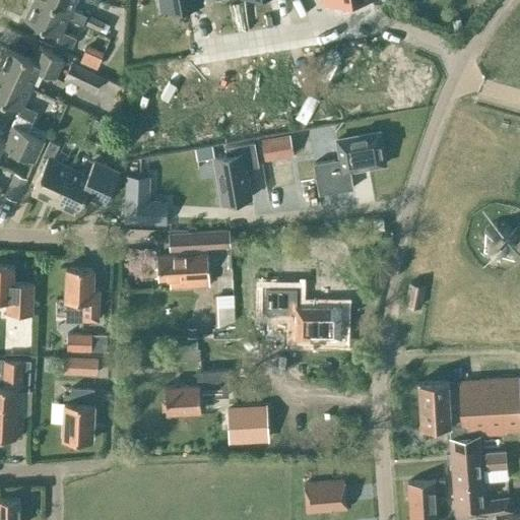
[(42,0),(31,0),(23,18),(58,35),(56,40),(71,47),(76,37),(62,30),(68,18),(70,13),(42,0)]
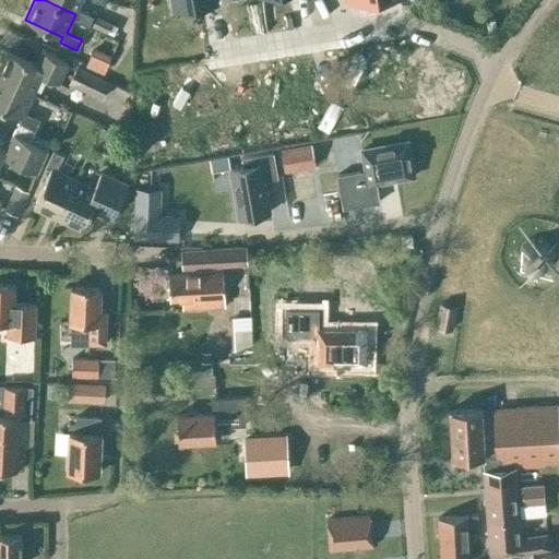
[(45,0),(75,14),(73,20),(88,27),(93,16),(78,10),(81,0),(45,0)]
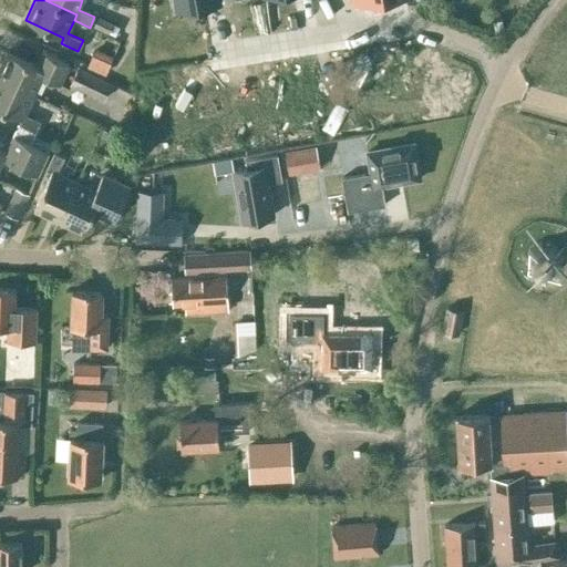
[(174,0),(176,10),(219,3),(218,0),(174,0)]
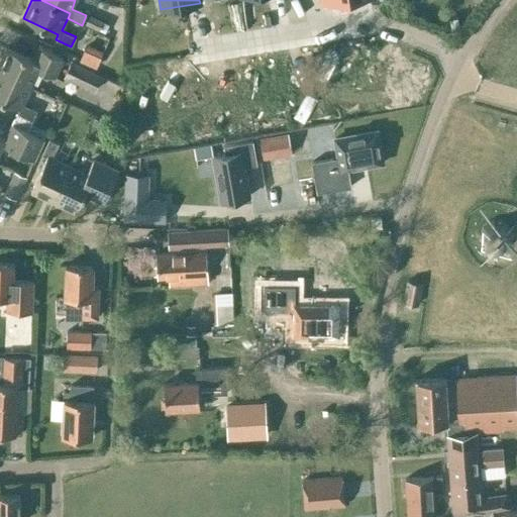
[(103,20),(89,14),(84,24),(98,31),(98,30),(103,21),(103,20)]
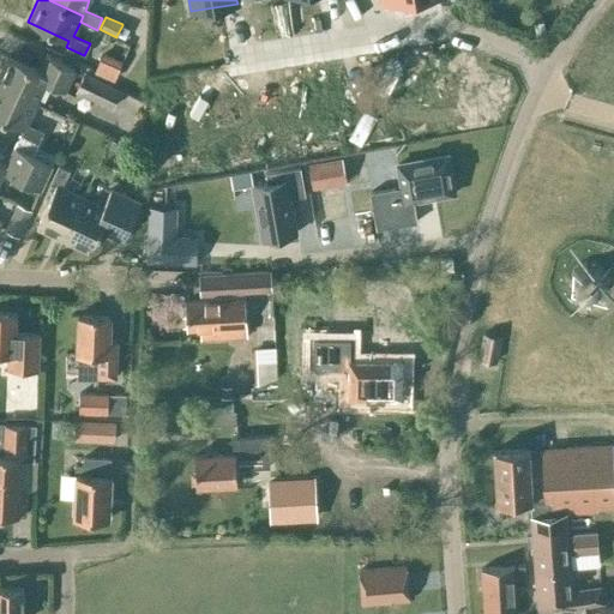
[(122,25),(116,36),(124,40),(130,29),(122,25)]
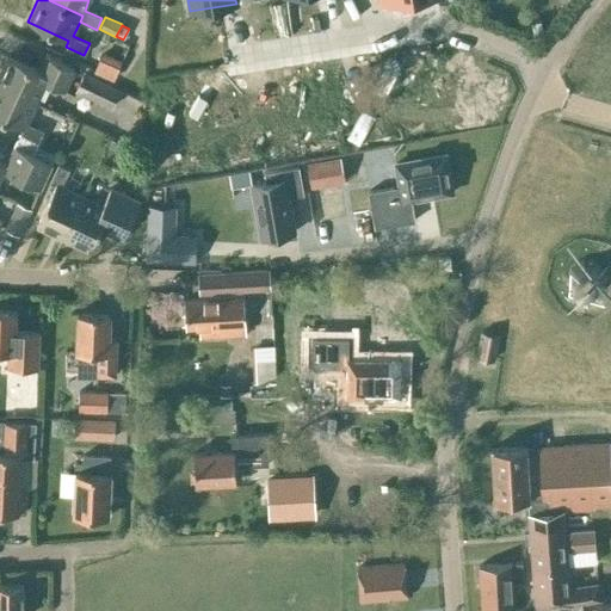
[(6,56),(0,69),(0,85),(37,102),(47,81),(65,90),(74,68),(45,55),(38,71),(6,56)]
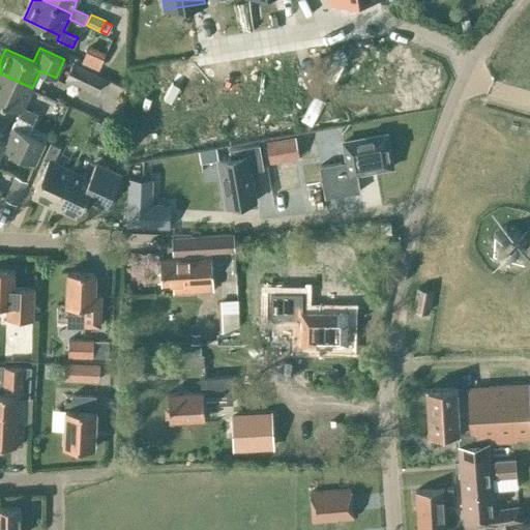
[(87,48),(82,60),(97,67),(102,54),(87,48)]
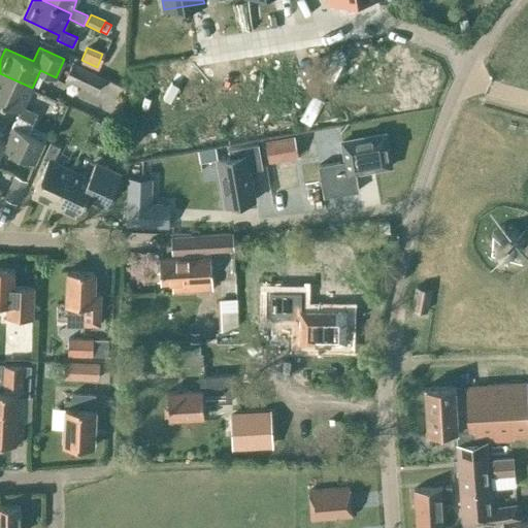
[(96,93),(105,77),(73,63),(66,78),(96,93)]
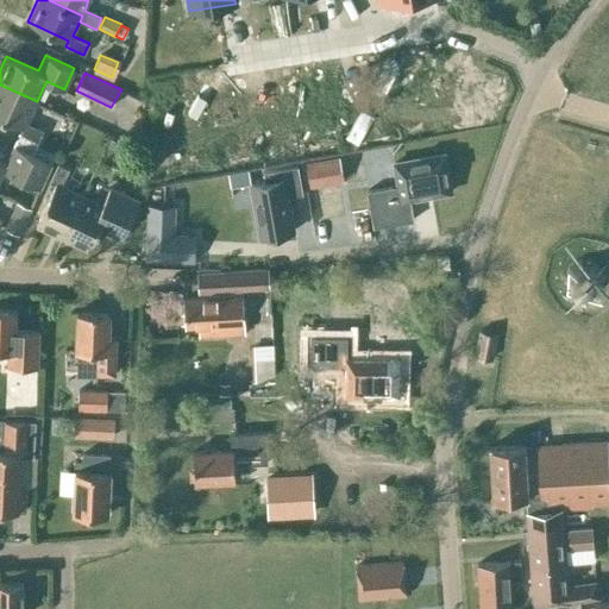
[(37,101),(0,85),(0,117),(23,127),(19,133),(38,142),(44,130),(27,123),(37,101)]
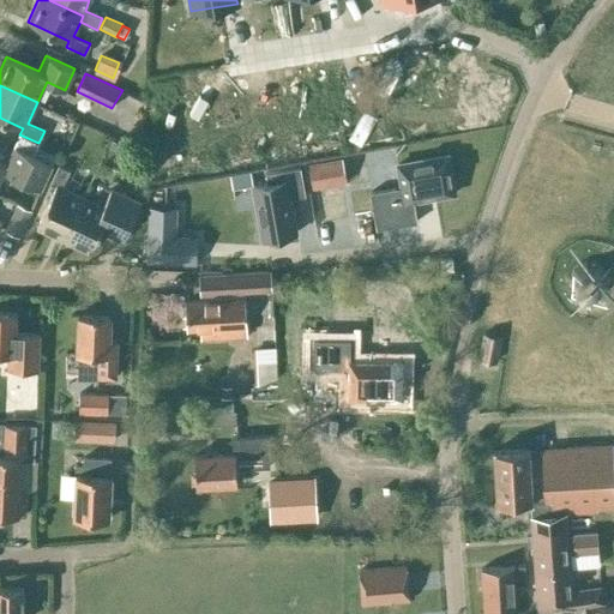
[(5,166),(0,163),(0,182),(5,174),(41,191),(53,166),(44,162),(32,156),(13,148),(5,166)]
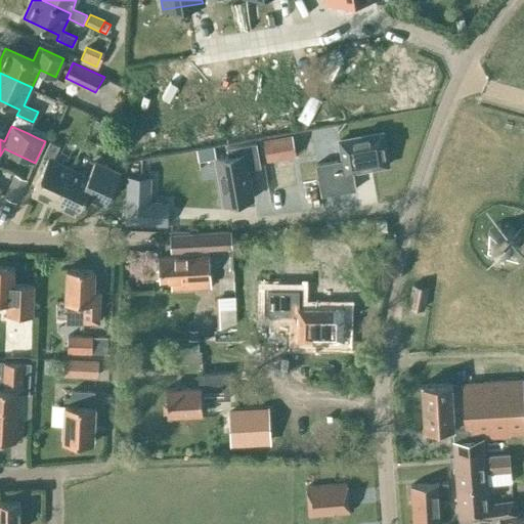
[(31,126),(28,133),(38,138),(42,131),(31,126)]
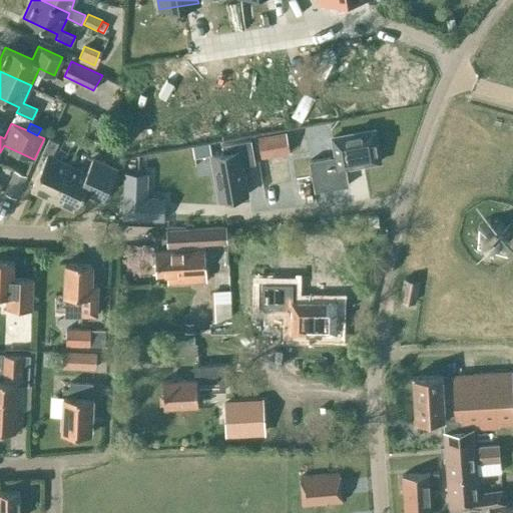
[(335,155),(309,160),(314,191),(348,185),(345,167),(379,162),(374,130),(332,137),(335,155)]
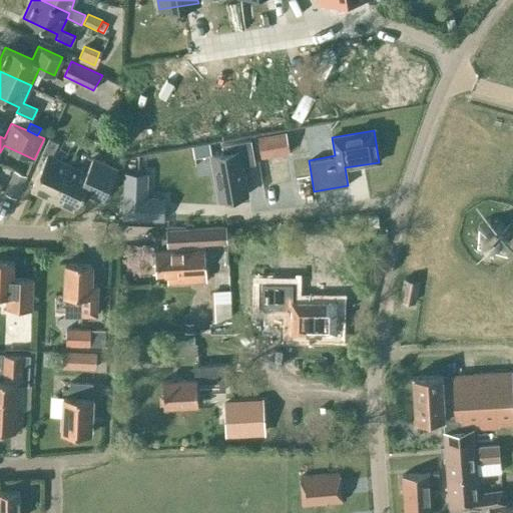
[(54,200),(71,165),(53,157),(60,142),(50,137),(42,153),(47,155),(31,189),(54,200)]
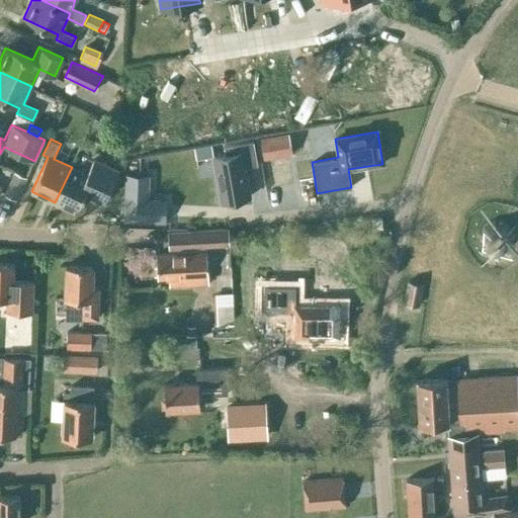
[(225,154),(212,156),(221,200),(250,195),(245,166),(257,164),(253,141),(224,146),(225,154)]
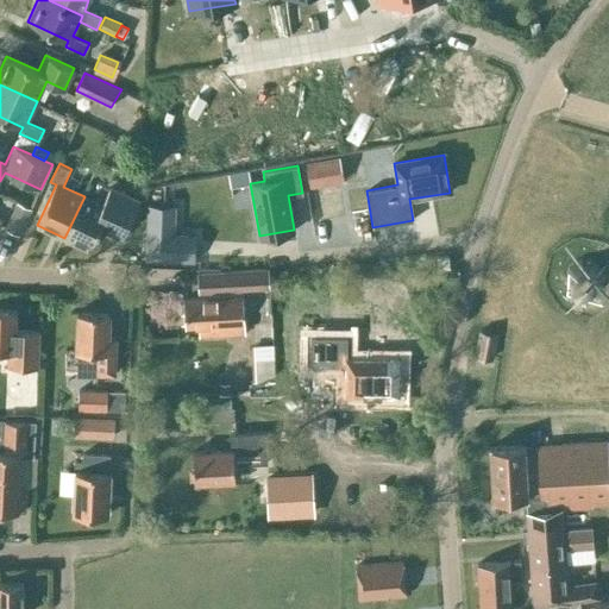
[(139,200),(112,188),(104,205),(85,196),(64,238),(89,250),(99,230),(121,240),(139,200)]
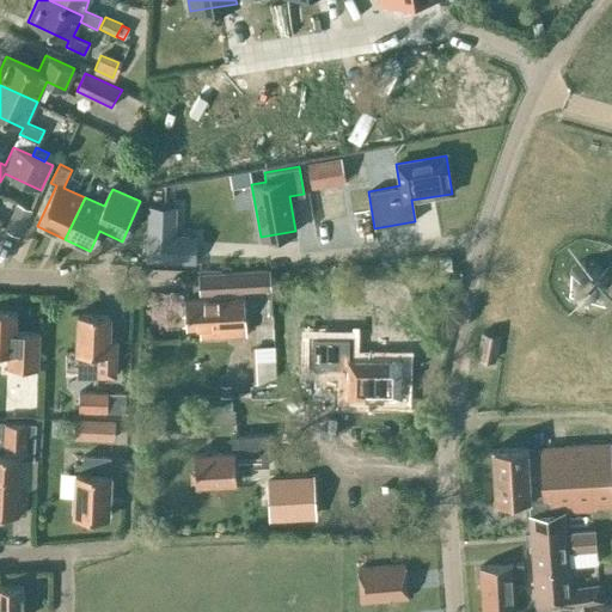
[(17,202),(5,227),(18,233),(30,208),(17,202)]
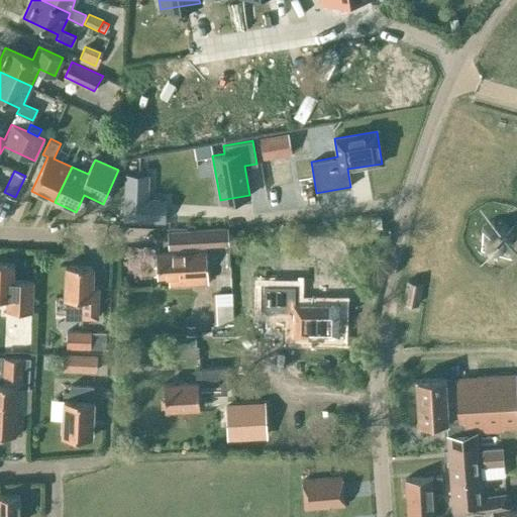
[(126,174),(124,220),(165,221),(166,199),(146,199),(147,175),(126,174)]
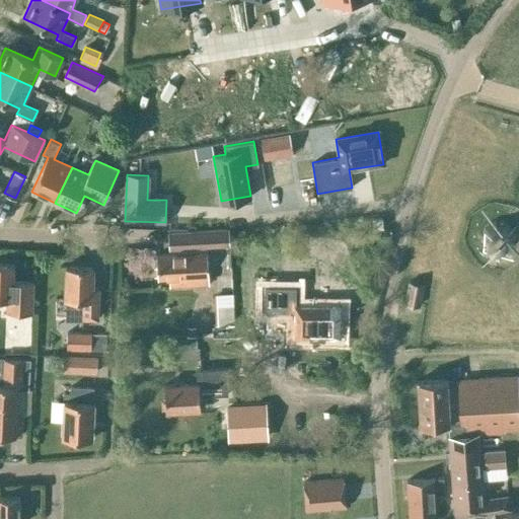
[(190,218),(220,217),(219,195),(190,196),(190,218)]
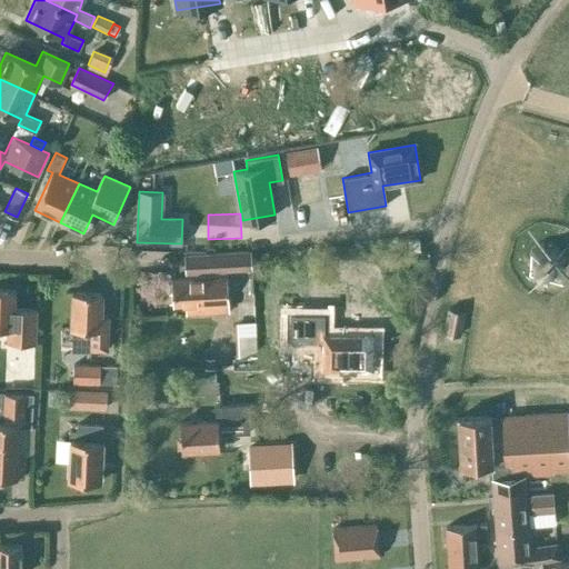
[(419,239),(408,240),(409,251),(420,250),(419,239)]
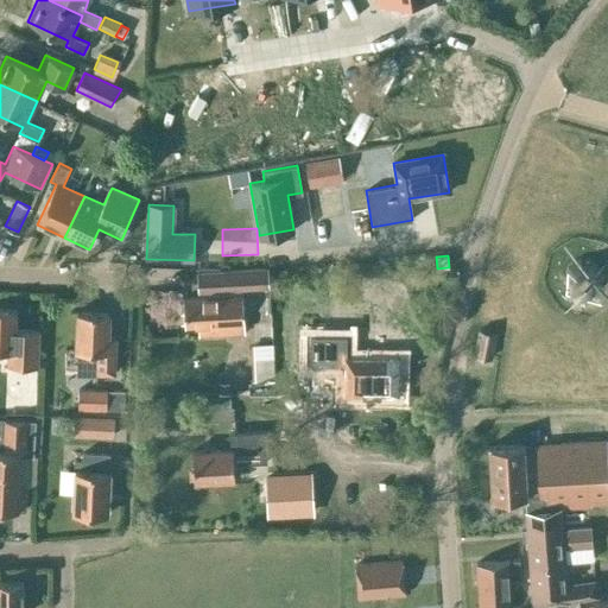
[(596,287),(599,274),(591,265),(580,261),(569,268),(567,280),(574,291),(586,293),(596,287)]
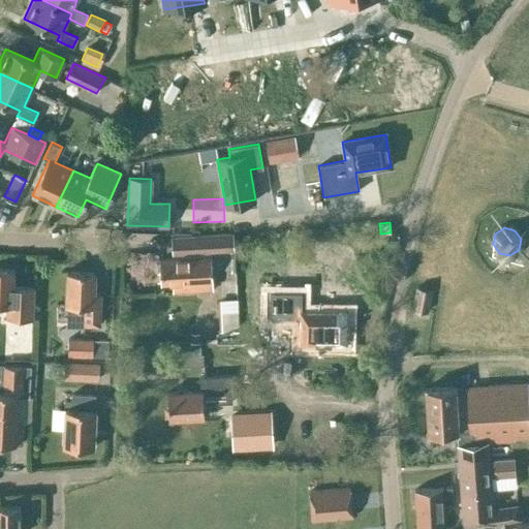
[(194,235),(172,236),(172,255),(235,251),(232,232),(194,235)]
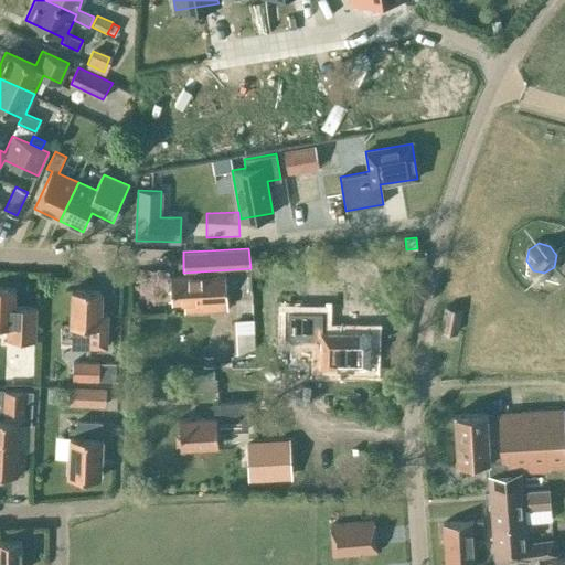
[(224,274),(171,277),(172,302),(182,302),(183,311),(226,309),(224,274)]
